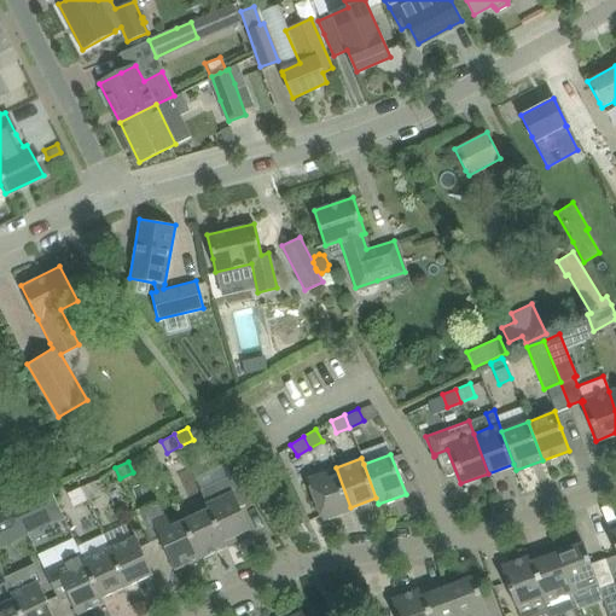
[(350,507),(336,468),(306,478),(321,519),(352,509),(350,507)]
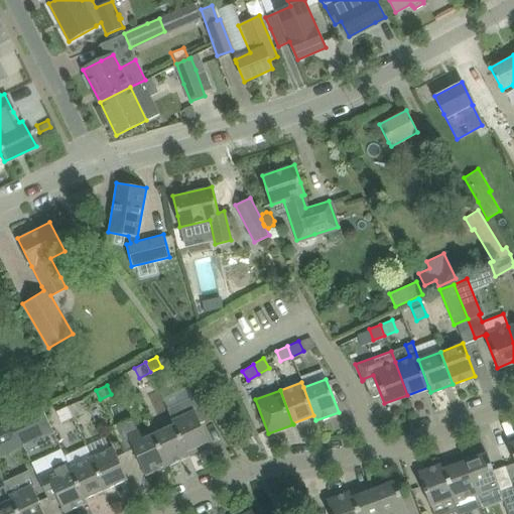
[(171,420),(174,424),(185,451),(207,440),(199,421),(208,417),(194,395),(166,407),(172,419),(171,420)]
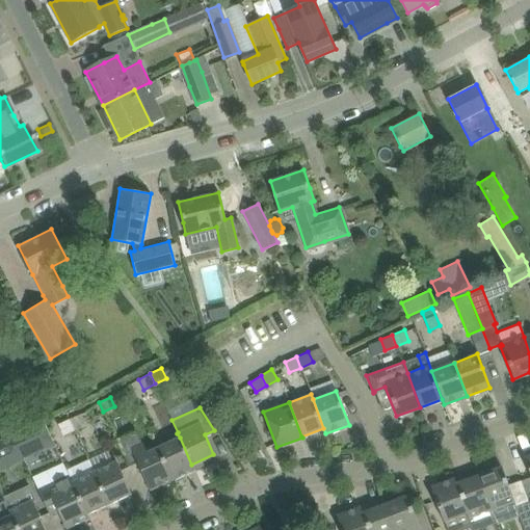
[(0,439),(1,439),(11,433),(12,433),(23,429),(19,420),(16,421),(9,411),(0,414),(0,439)]
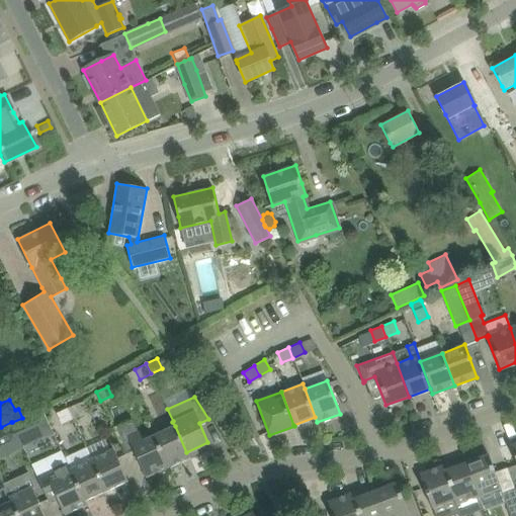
[(78,403),(68,408),(72,418),(83,413),(78,403)]
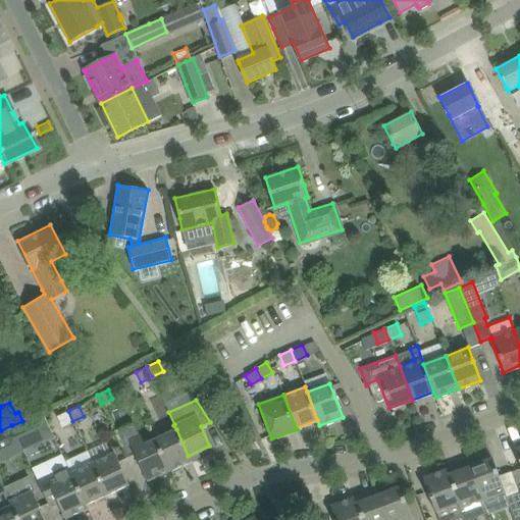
[(72,421),(68,411),(56,416),(61,426),(72,421)]
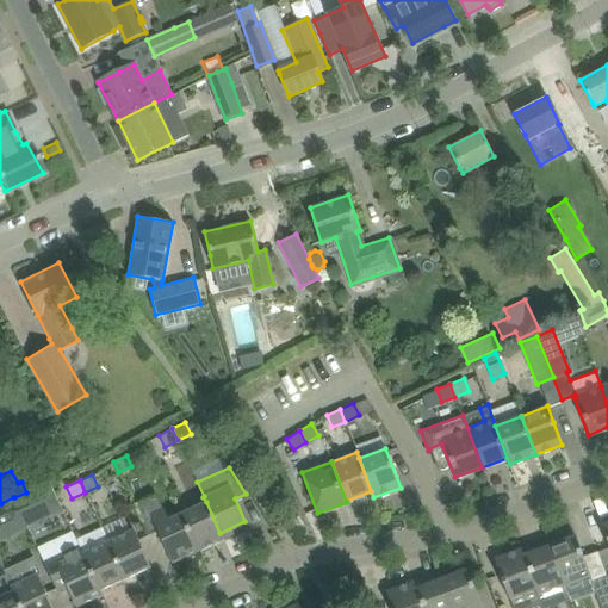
[(26,492),(14,497),(24,519),(59,503),(49,482),(26,492)]
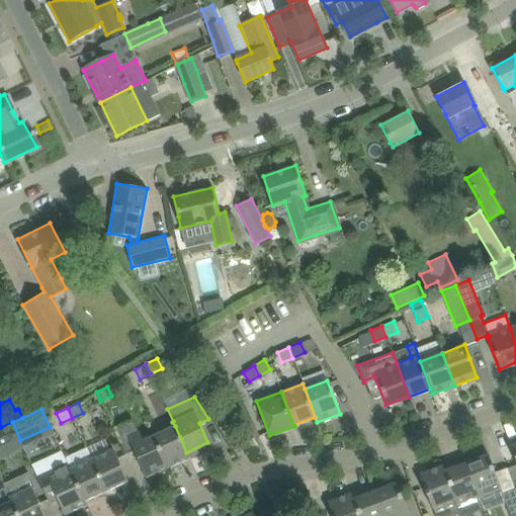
[(168,466),(154,436),(143,441),(132,419),(112,427),(124,454),(133,450),(146,477),(168,466)]
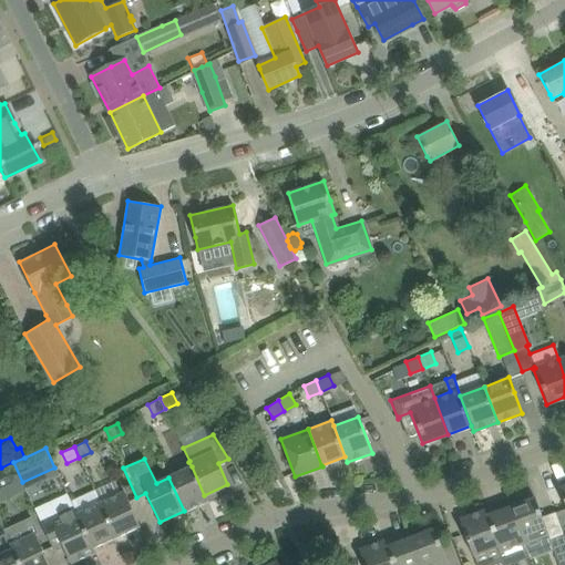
[(22,482),(13,462),(12,462),(1,468),(0,468),(0,492),(4,490),(3,486),(0,480),(17,472),(22,483),(22,482)]
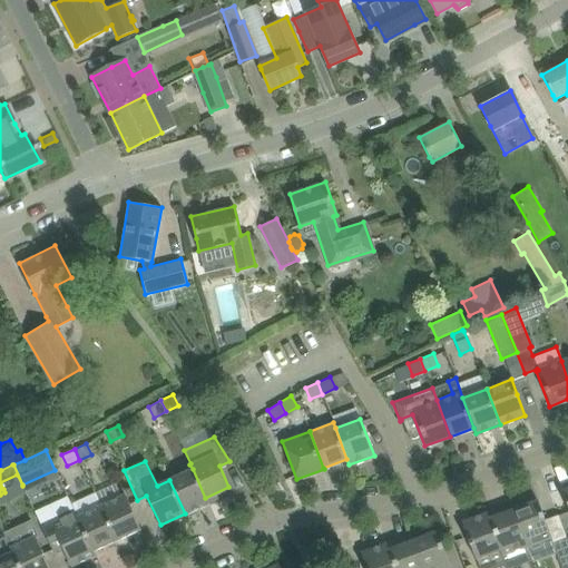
[(193,469),(169,480),(185,513),(207,502),(205,498),(193,469)]
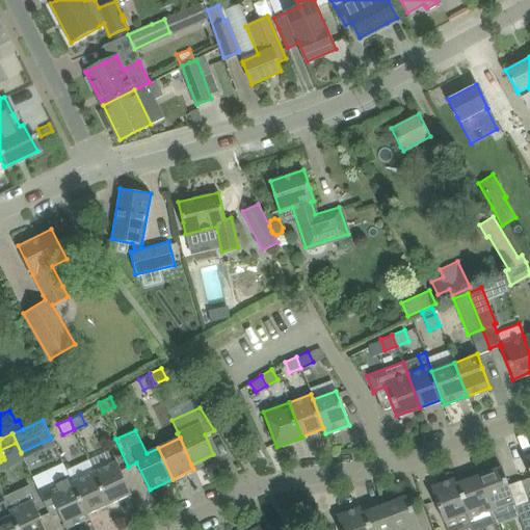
[(529,473),(529,477),(519,481),(526,501),(528,501),(529,507),(529,455),(524,457),(529,473)]
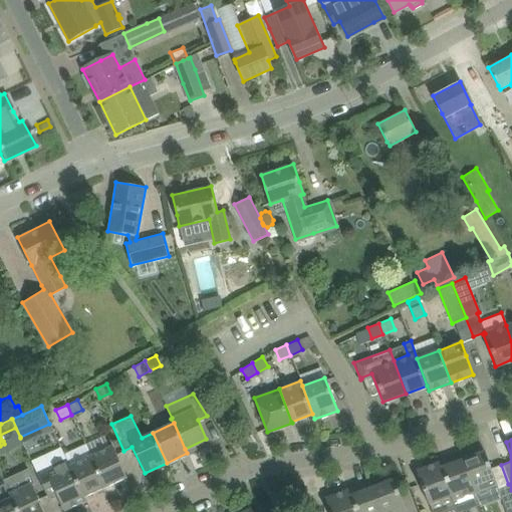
[(84,442),(63,452),(71,471),(83,496),(105,486),(91,456),(85,443),(84,443),(84,442)]
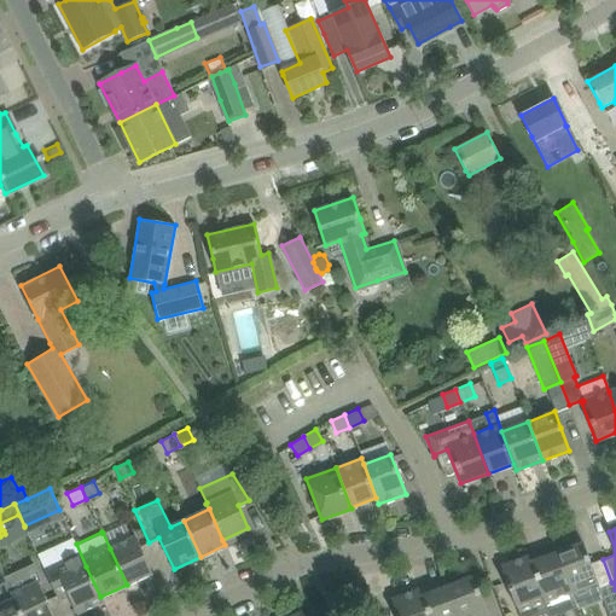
[(151,573),(134,536),(110,548),(127,585),(151,573)]
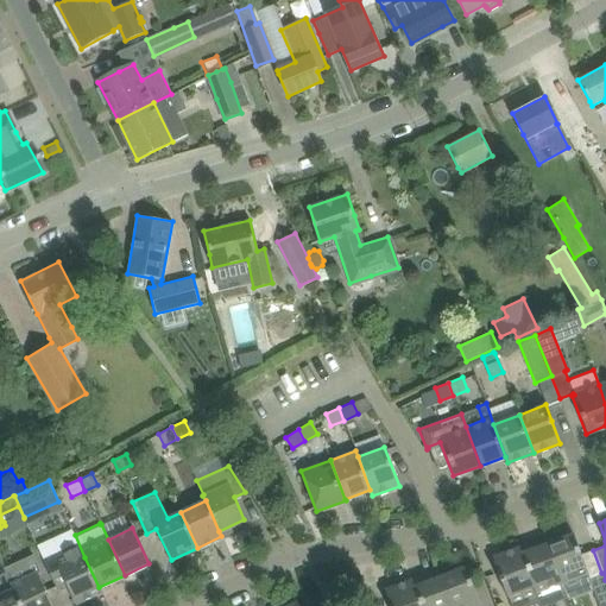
[(572,532),(545,543),(562,585),(588,574),(572,532)]
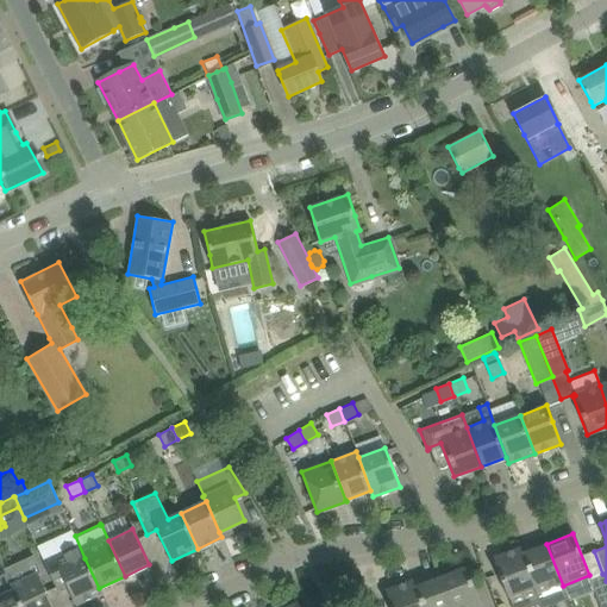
[(85,558),(75,536),(77,544),(69,548),(68,545),(42,557),(56,588),(64,583),(75,605),(101,593),(99,588),(85,558)]
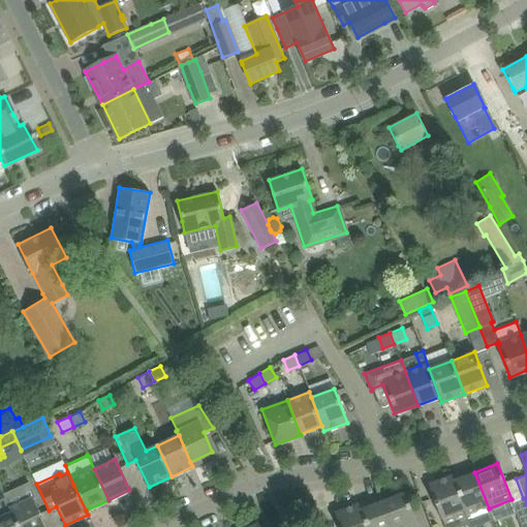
[(474,472),(453,481),(463,509),(466,517),(489,508),(474,472)]
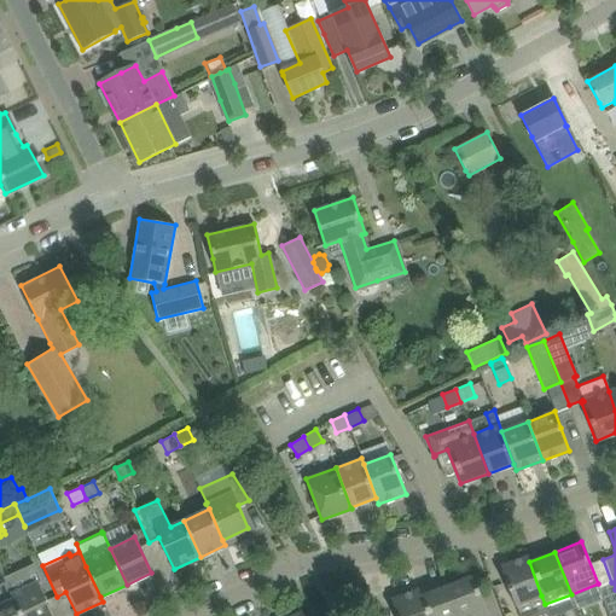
[(527,555),(499,565),(518,615),(532,615),(547,610),(545,604),(541,596),(529,562),(527,555)]
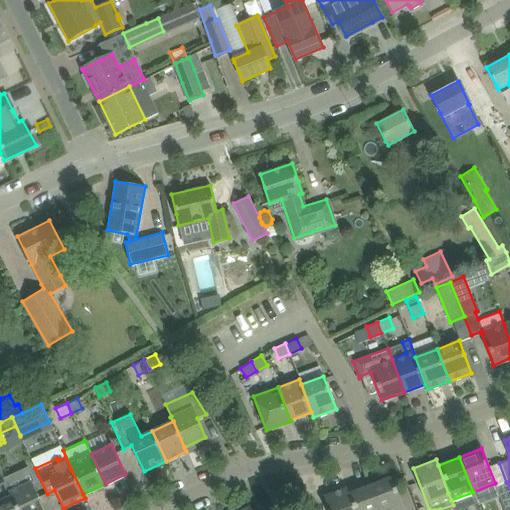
[(2,477),(4,481),(17,509),(43,509),(31,482),(34,481),(27,466),(2,477)]
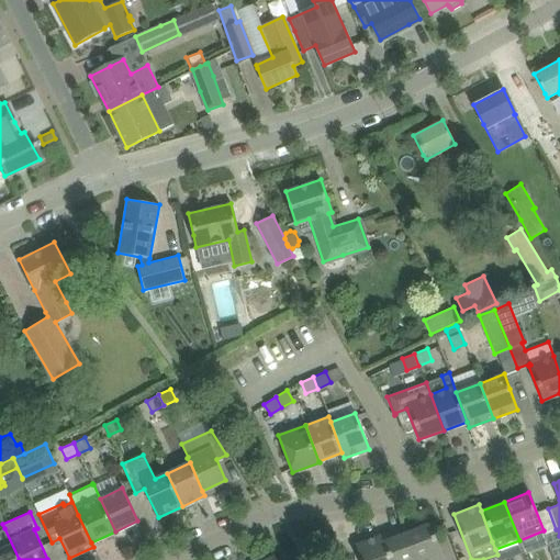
[(429,523),(406,532),(416,559),(441,559),(443,559),(454,559),(445,536),(436,539),(429,523)]
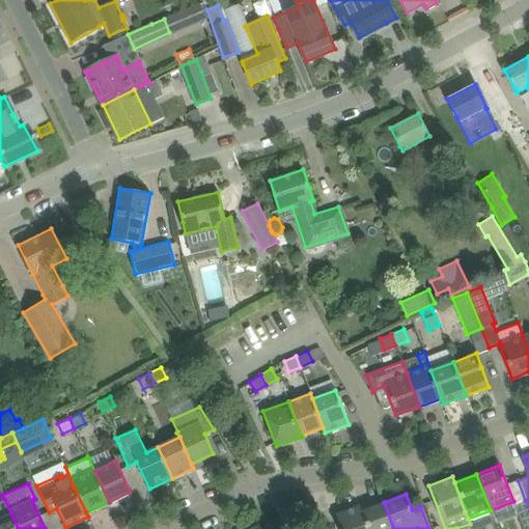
[(0,528),(18,528),(4,499),(0,500),(0,528)]
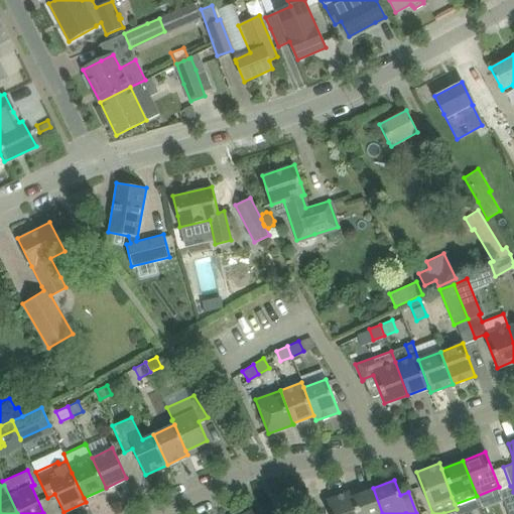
[(510,486),(499,490),(507,513),(513,513),(513,492),(512,486),(510,486)]
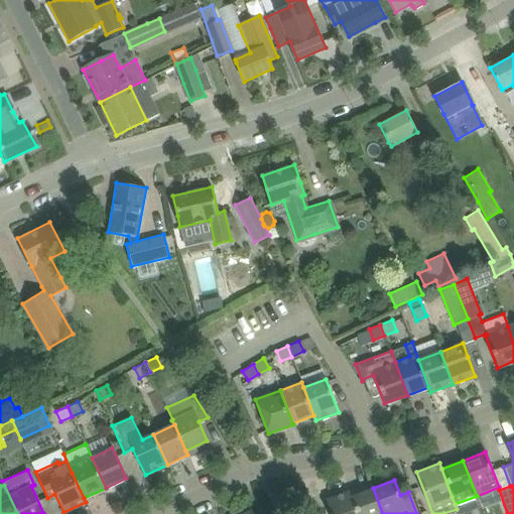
[(382,513),(373,488),(351,497),(357,513),(382,513)]
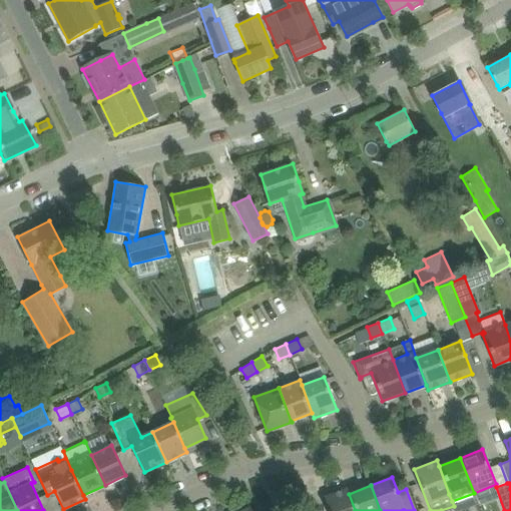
[(346,488),(324,497),(328,510),(355,510),(349,494),(346,488)]
